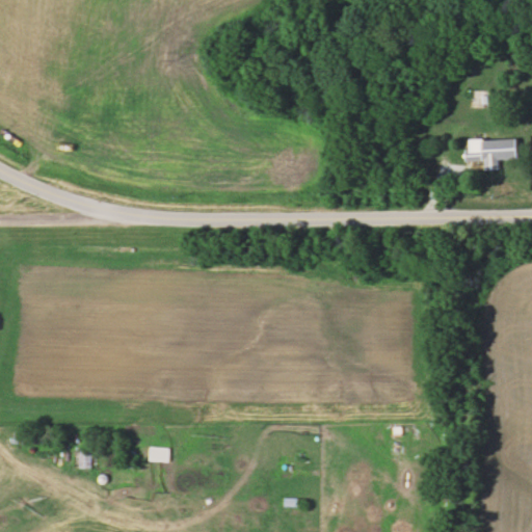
[(510,139),(470,139),(470,161),(510,161),(510,139)]
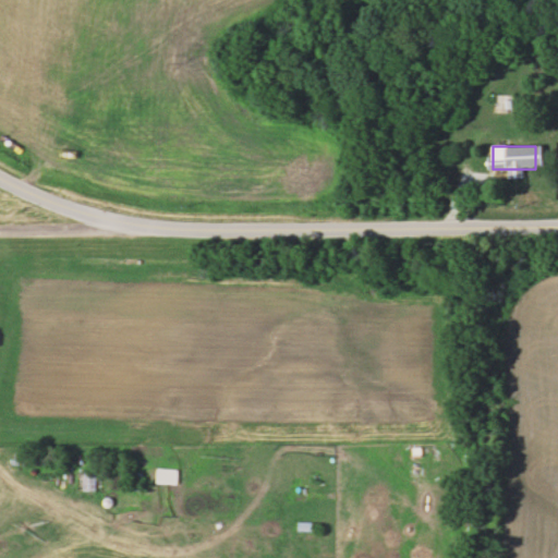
[(179,484),(179,469),(157,469),(157,484),(179,484)]
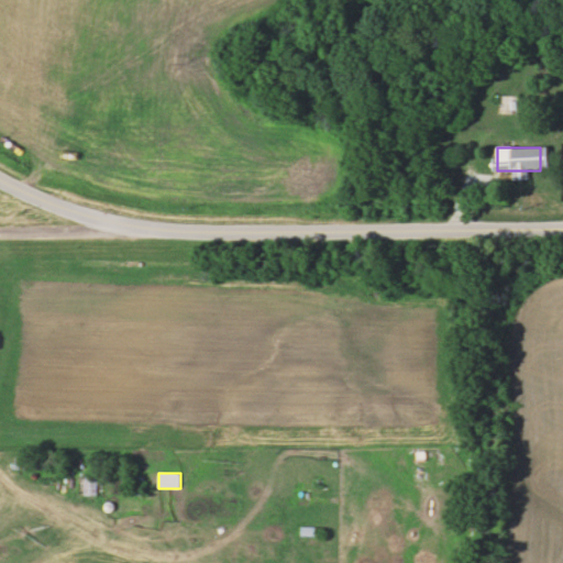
[(84,495),(97,495),(97,477),(84,477),(84,495)]
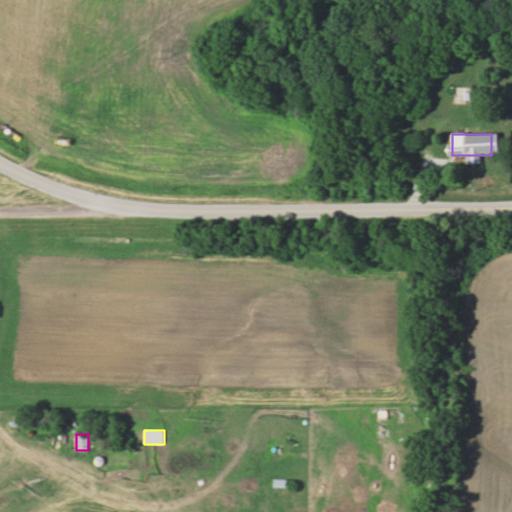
[(272,479),(272,497),(287,497),(287,479),(272,479)]
